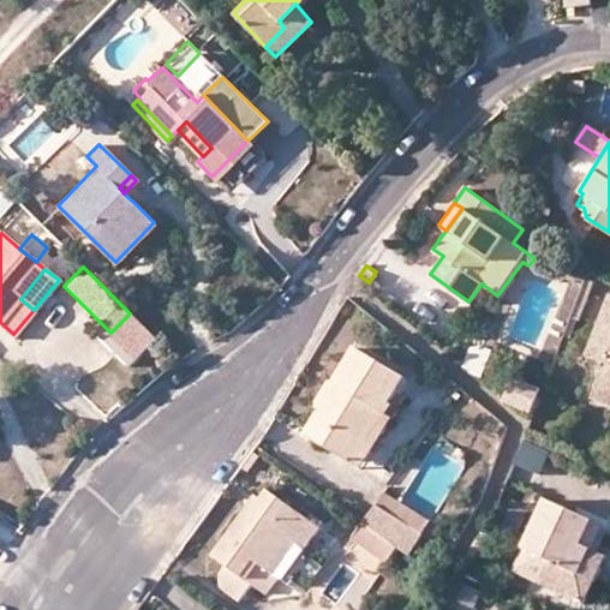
[(591,394),(609,401),(609,293),(608,293),(585,352),(603,360),(591,394)]
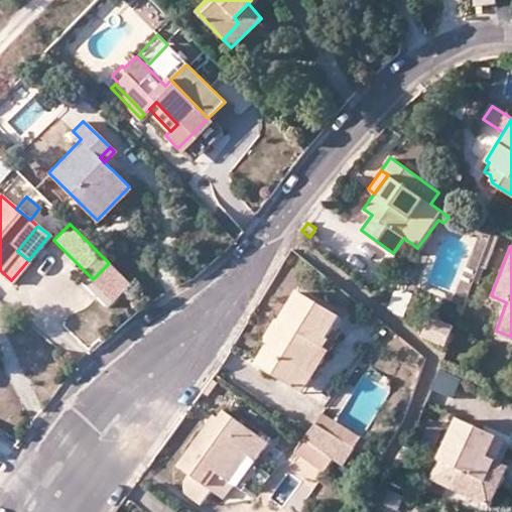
[(130,284),(109,263),(93,279),(88,284),(109,305),(130,284)]
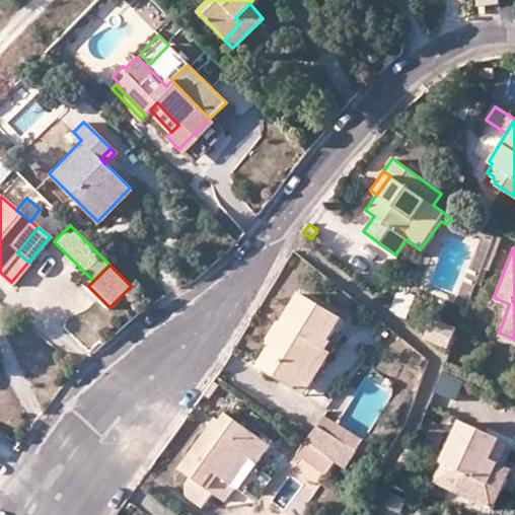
[(396,287),(387,309),(405,316),(413,293),(396,287)]
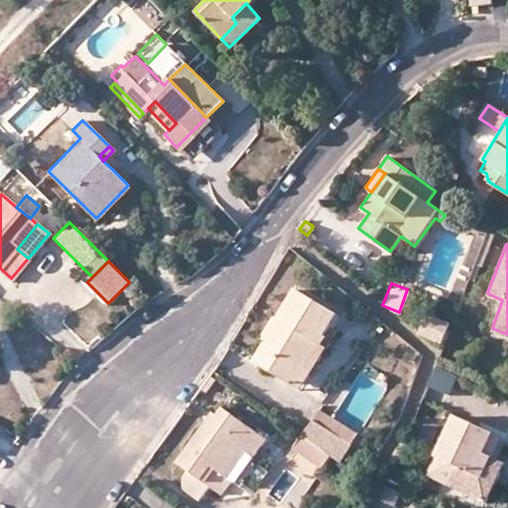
[(253,362),(289,384),(315,343),(320,345),(325,337),(321,334),(333,314),(294,289),(275,320),(278,321),(275,327),(265,343),(253,362)]
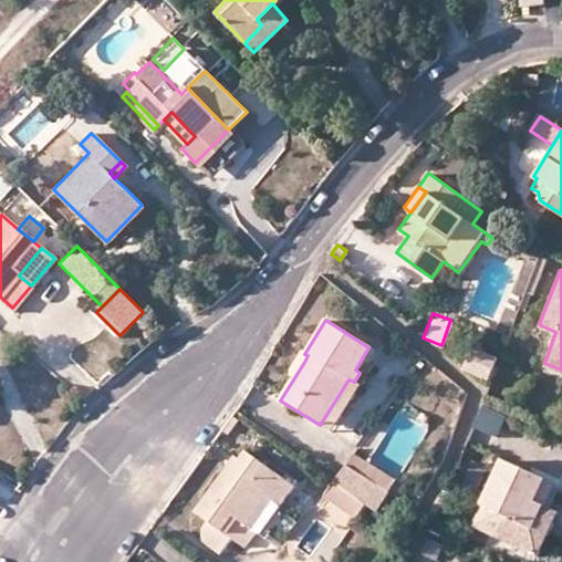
[(469,346),(461,366),(488,376),(496,356),(469,346)]
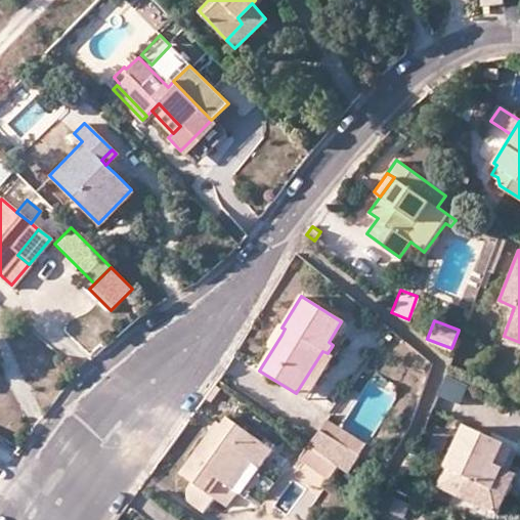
[(264,347),(271,351),(282,335),(285,329),(282,328),(278,326),(264,347)]
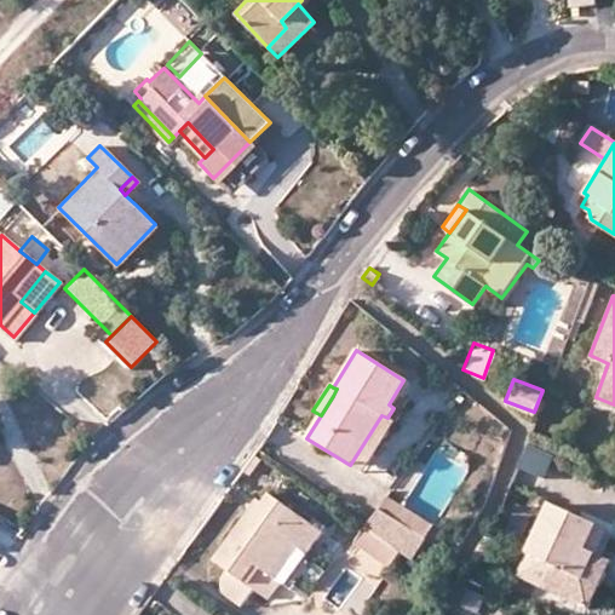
[(381,415),(350,465),(362,473),(394,423),(388,418),(381,415)]
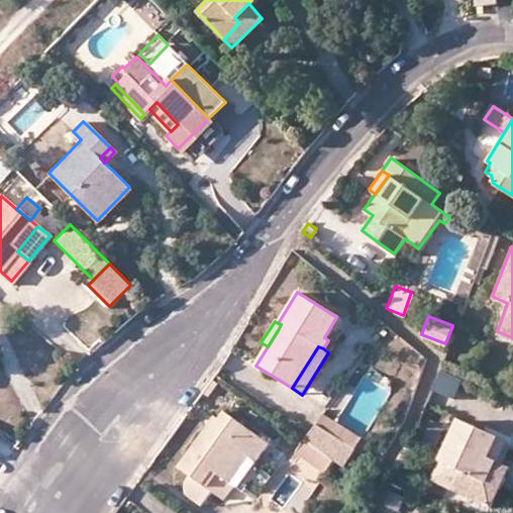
[(447,404),(460,378),(440,367),(426,394),(447,404)]
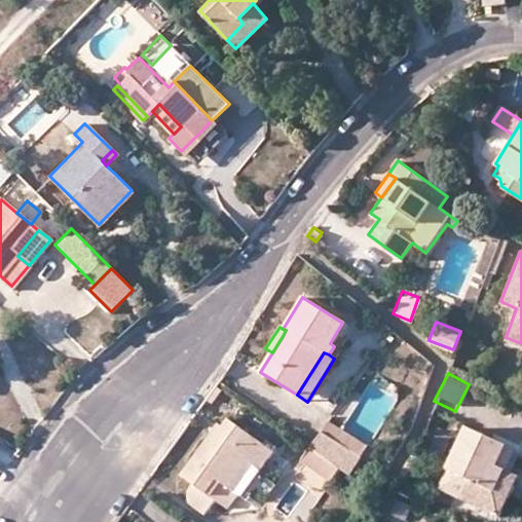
[(261,464),(270,451),(226,419),(218,431),(214,437),(209,434),(181,475),(191,483),(183,494),(187,502),(202,514),(214,498),(226,507),(235,493),(232,490),(223,483),(241,459),(251,465),(257,471),(261,464)]
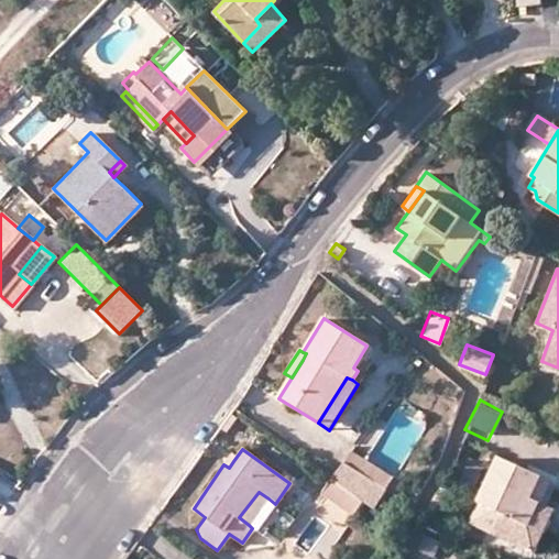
[(391,475),(349,449),(341,460),(384,485),(391,475)]
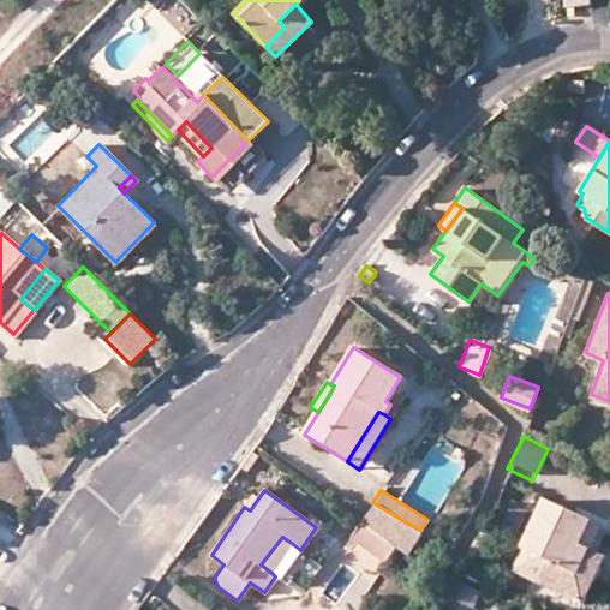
[(522,546),(575,572),(566,592),(581,599),(603,556),(578,544),(584,532),(590,520),(545,498),(522,546)]
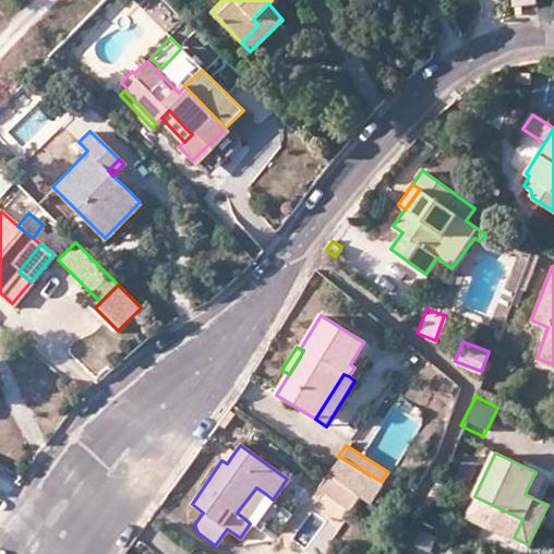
[(381,481),(338,456),(327,472),(358,494),(368,501),(381,481)]
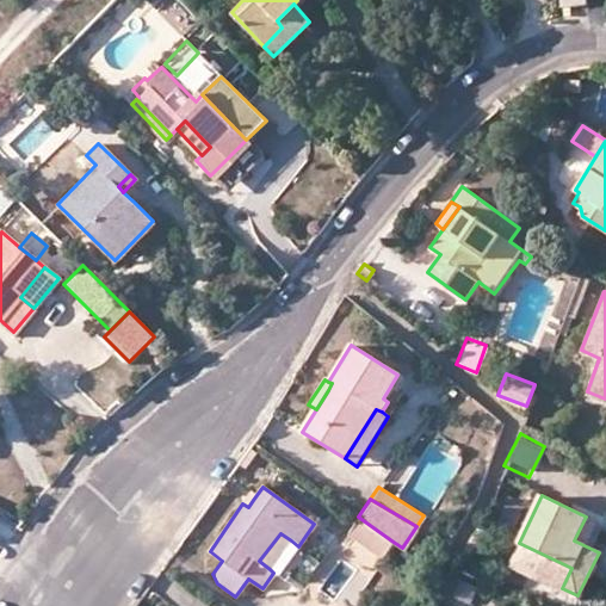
[(382,555),(391,540),(358,517),(347,531),(382,555)]
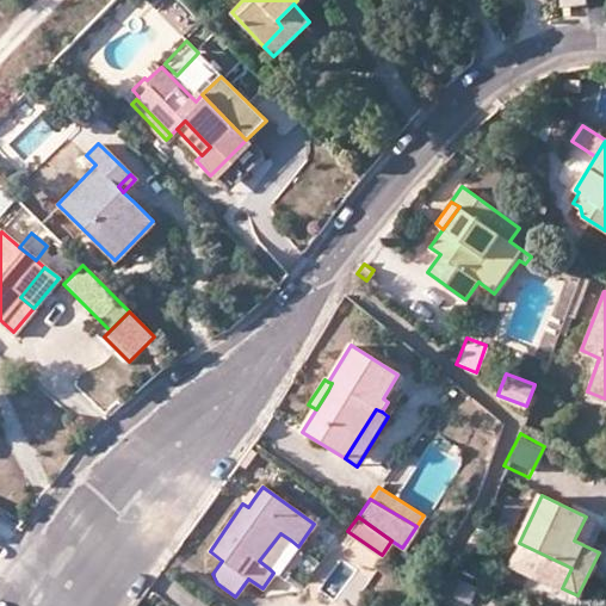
[(329,536),(314,524),(303,539),(317,550),(329,536)]
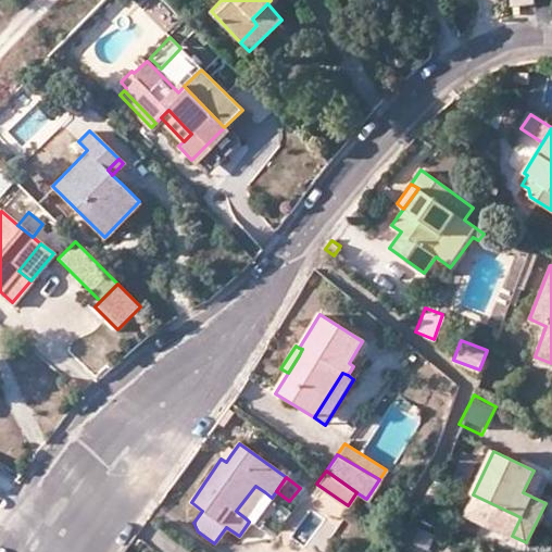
[(236,511),(246,518),(265,492),(255,486),(236,511)]
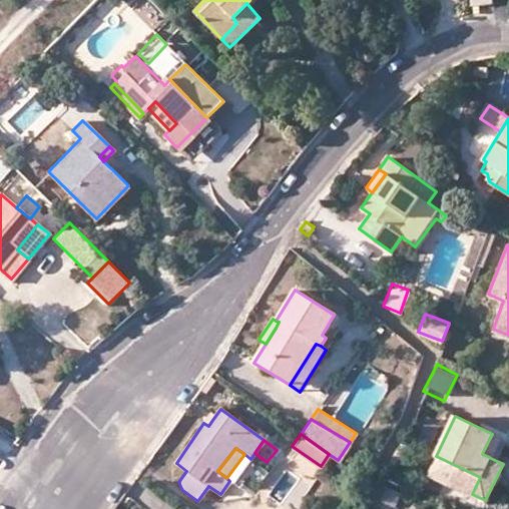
[(480,477),(436,456),(430,474),(445,481),(472,494),(480,477)]
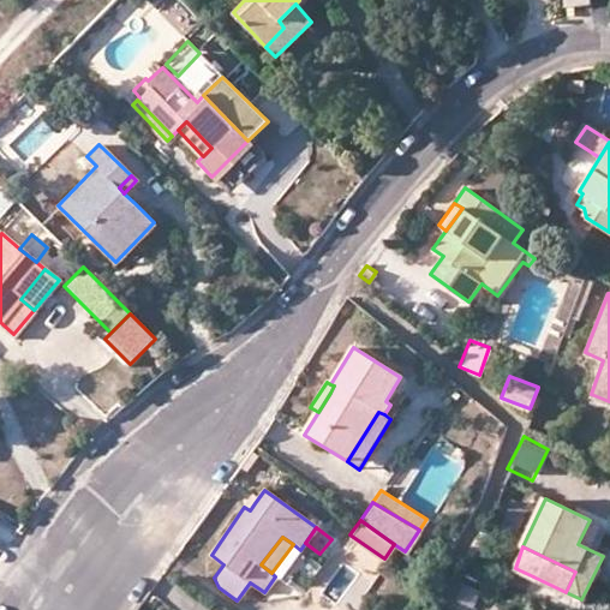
[(466,554),(454,574),(462,578),(473,558),(466,554)]
